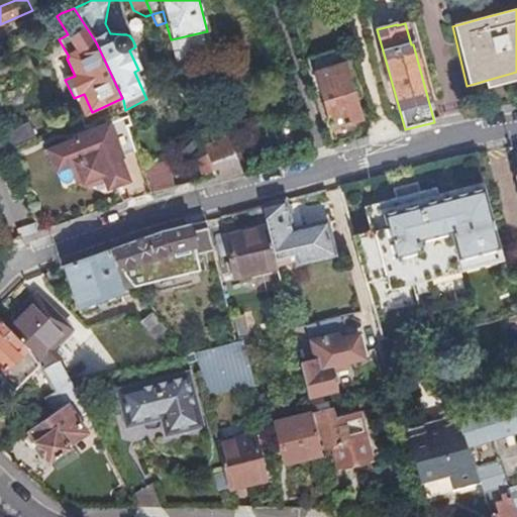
[(172,39),(177,60),(179,62),(181,62),(212,55),(206,31),(172,39)]
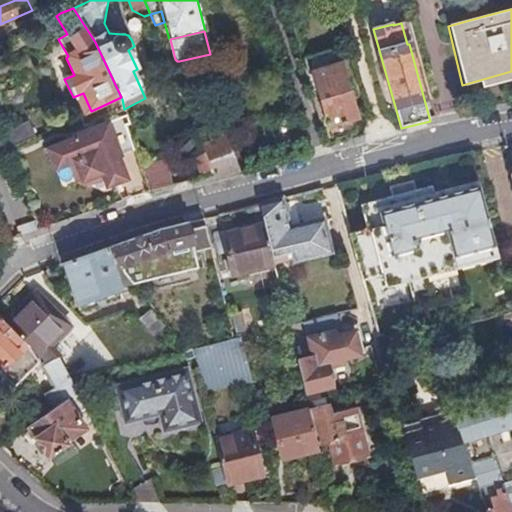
[(322,129),(327,148),(338,144),(336,140),(355,135),(357,119),(336,49),(301,60),(311,93),(318,91),(328,127),(322,129)]
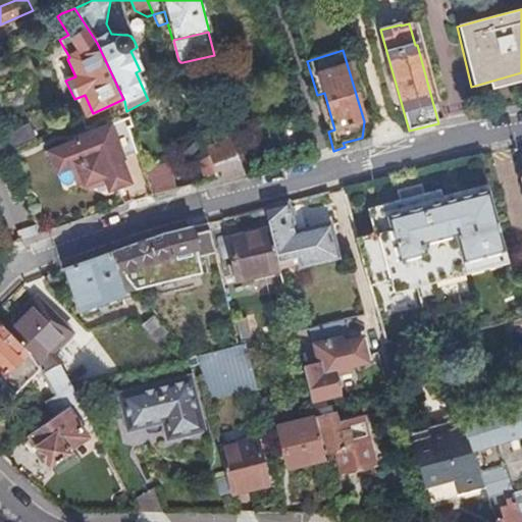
[(85,95),(74,99),(83,117),(93,113),(85,95)]
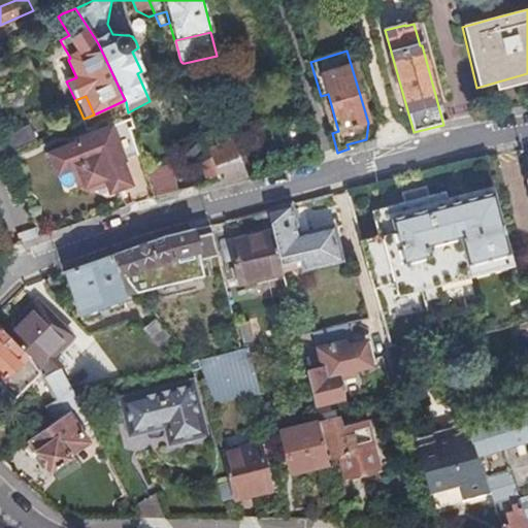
[(0,137),(6,154),(36,140),(28,125),(0,137)]
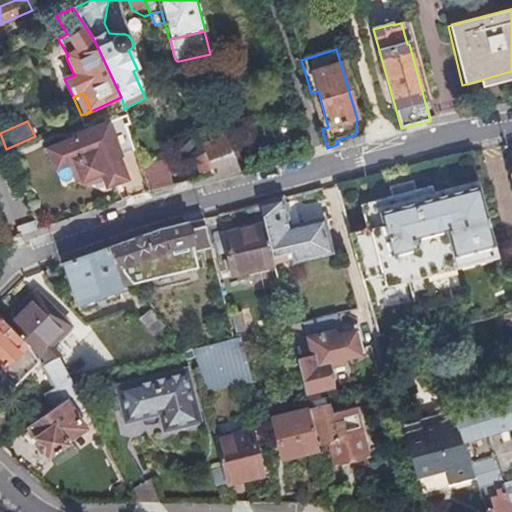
[(106,187),(126,179),(104,123),(84,131),(88,139),(78,142),(76,137),(47,149),(55,169),(69,163),(75,180),(85,185),(102,178),(106,187)]
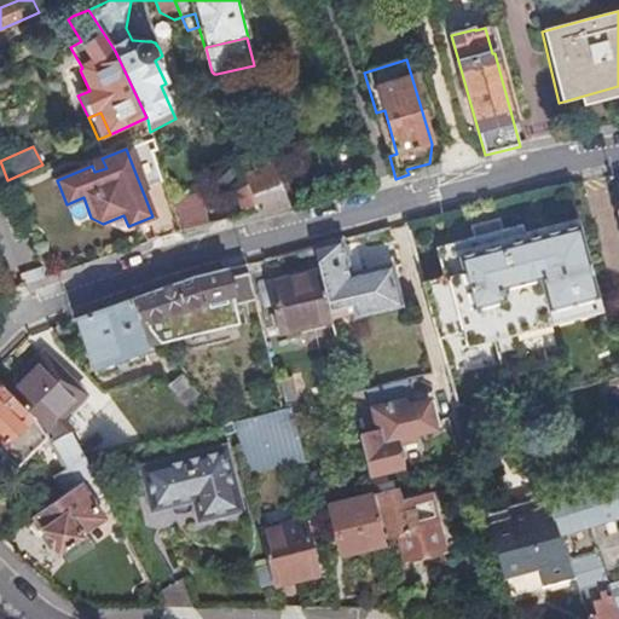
[(279,163),(246,177),(256,207),(260,215),(295,204),(279,163)]
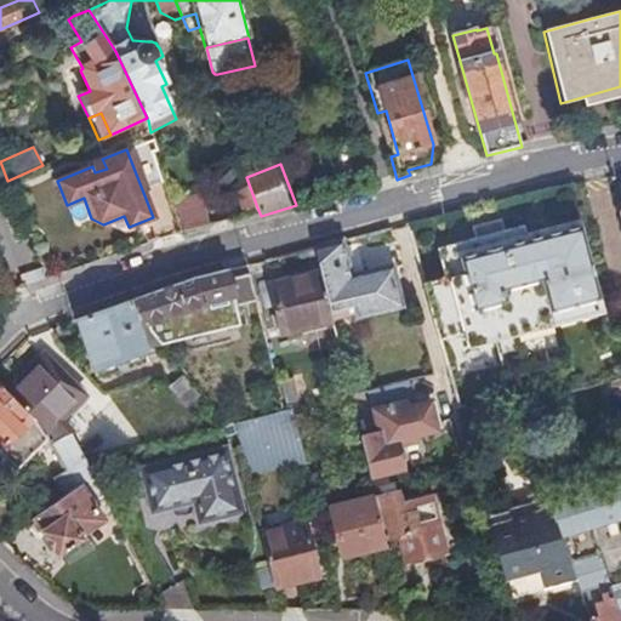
[(243,212),(257,208),(246,181),(233,187),(243,212)]
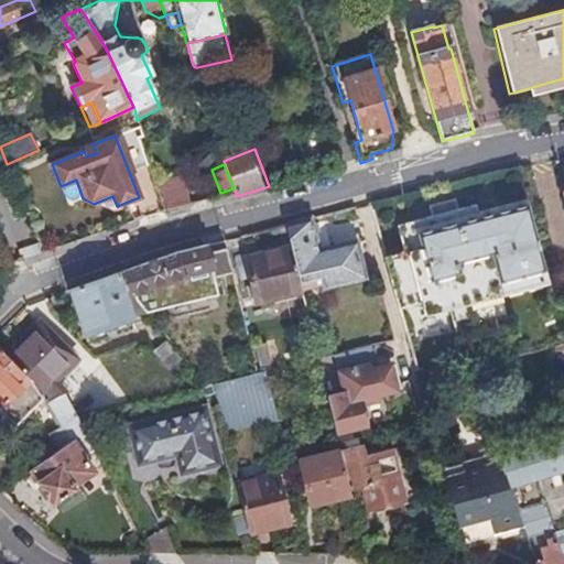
[(165,214),(192,207),(184,179),(155,186),(165,214)]
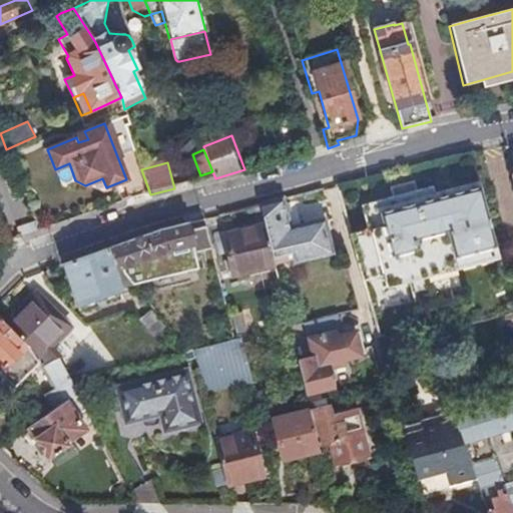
[(417,191),(414,181),(390,188),(392,197),(417,191)]
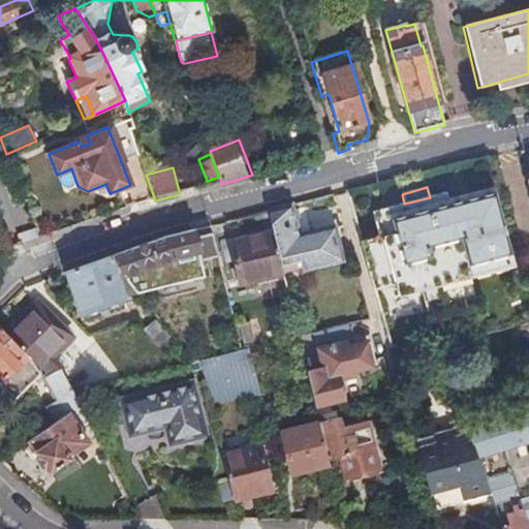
[(378,237),(360,242),(373,289),(395,284),(418,278),(422,290),(430,321),(464,312),(471,339),(528,322),(528,279),(514,267),(495,194),(480,197),(478,192),(448,200),(446,192),(430,197),(404,204),(371,212),(378,237)]
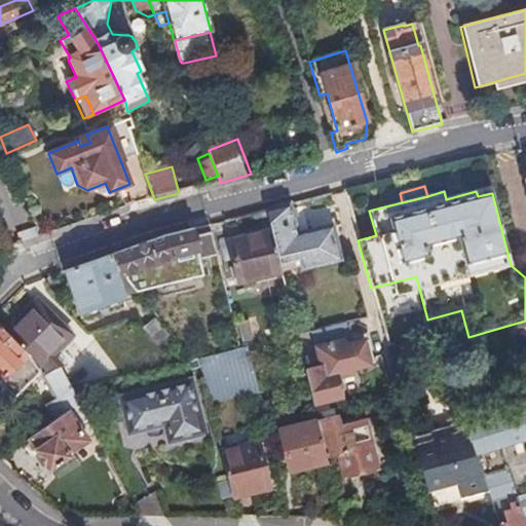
[(291,204),(267,211),(272,229),(279,264),(298,260),(301,269),(339,260),(332,228),(296,236),(294,226),(295,226),(291,204)]
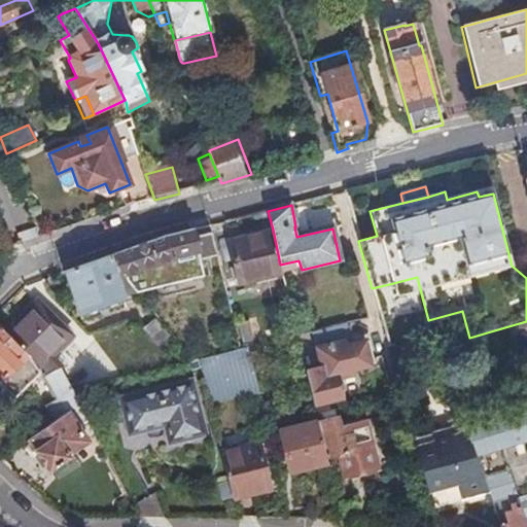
[(172,233),(164,235),(119,251),(128,281),(136,290),(151,310),(159,304),(151,295),(152,291),(144,275),(140,273),(132,276),(130,271),(178,254),(199,249),(200,257),(207,255),(217,252),(210,223),(172,233)]
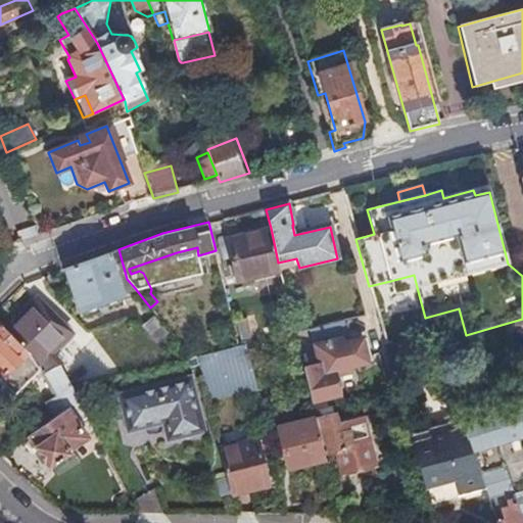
[(228,237),(239,280),(281,271),(278,263),(271,228),(228,237)]
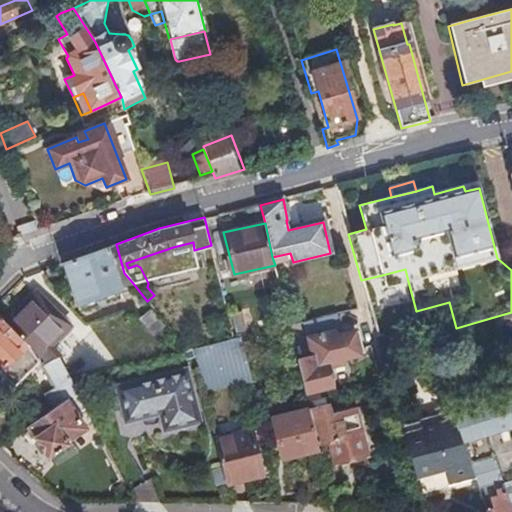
[(121,289),(120,286),(132,282),(124,273),(116,244),(64,263),(77,303),(121,289)]
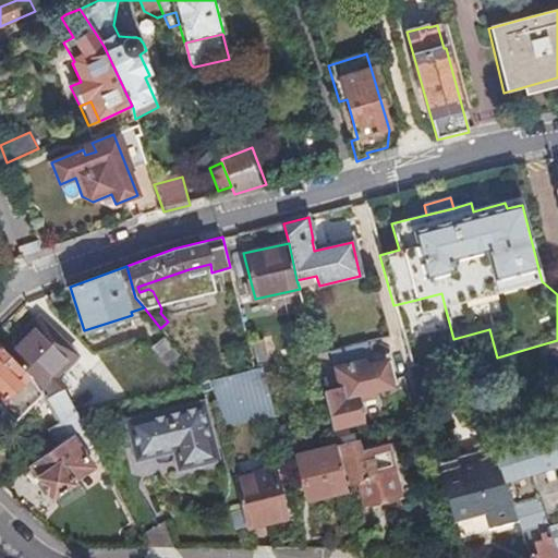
[(220,277),(214,278),(219,300),(237,296),(230,267),(219,270),(220,277)]
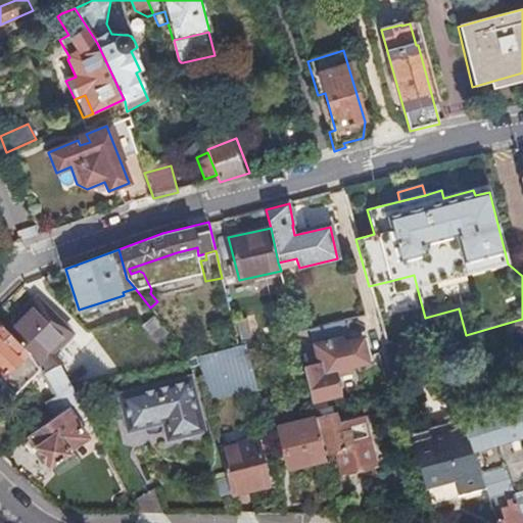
[(414,275),(390,281),(393,293),(417,287),(414,275)]
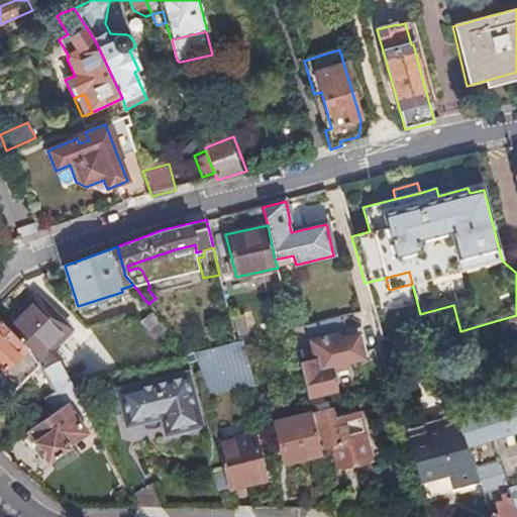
[(5,325),(30,351),(38,363),(43,369),(60,359),(50,349),(70,330),(36,295),(5,325)]
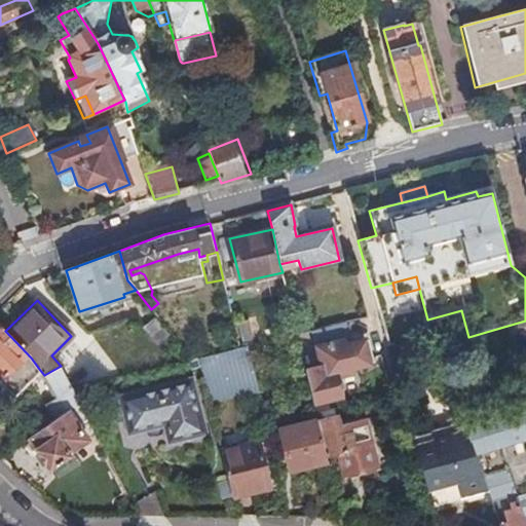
[(304,366),(313,403),(342,397),(338,378),(353,376),(359,369),(363,364),(369,362),(366,344),(347,348),(346,342),(349,342),(345,325),(336,327),(314,332),(322,362),(304,366)]
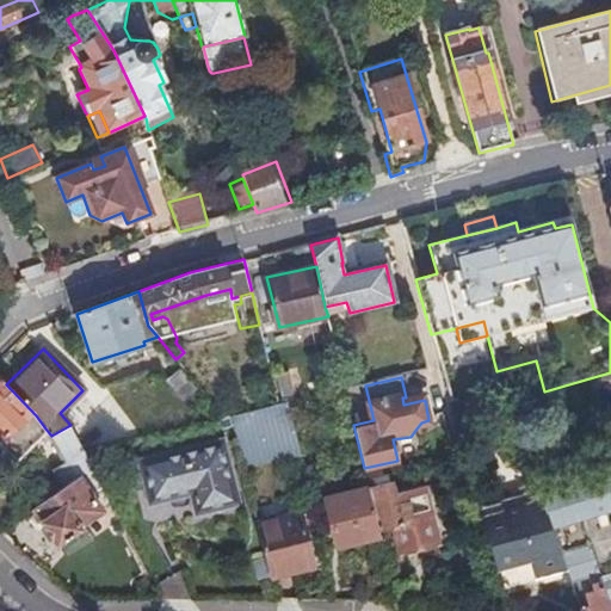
[(0,432),(5,437),(0,442),(17,460),(45,429),(36,415),(6,384),(0,378),(0,432)]
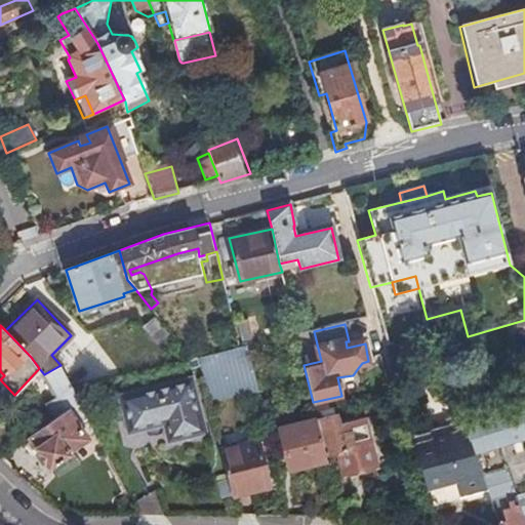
[(239,346),(198,358),(209,402),(259,390),(248,345),(247,344),(239,346)]
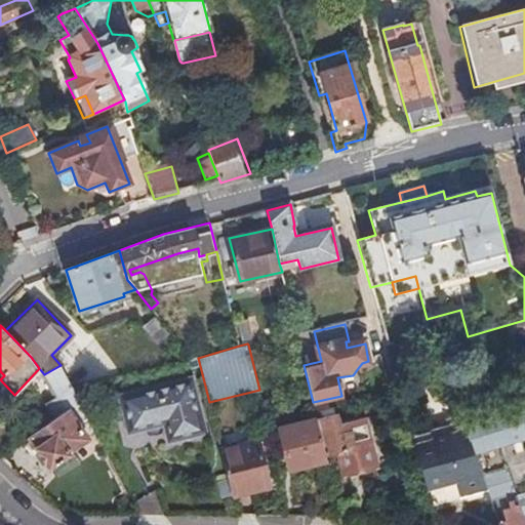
[(55,397),(45,404),(54,418),(79,401),(73,388),(61,365),(44,374),(43,375),(55,397)]
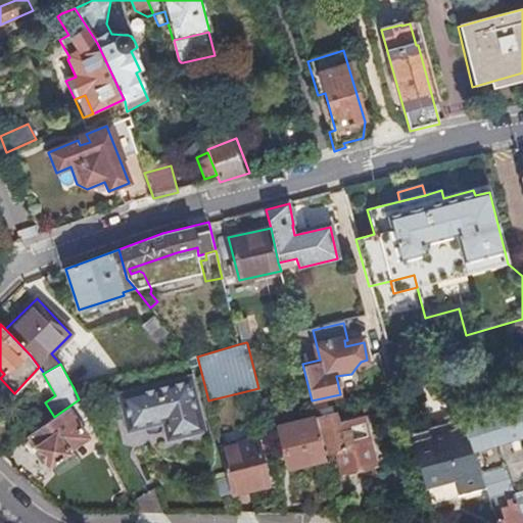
[(163,420),(169,436),(200,429),(188,378),(121,395),(129,428),(163,420)]
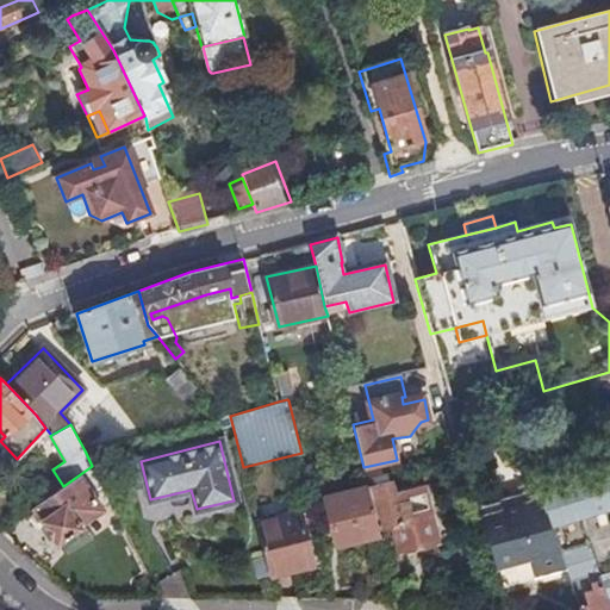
[(92,466),(63,486),(32,508),(57,545),(82,528),(81,524),(103,510),(103,509),(111,503),(92,466)]
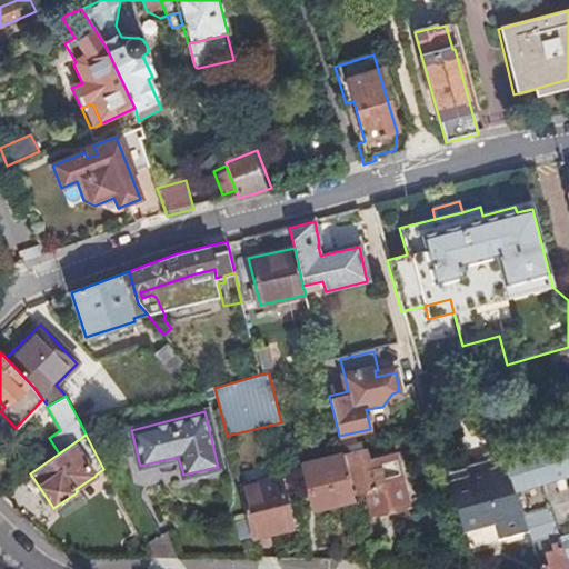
[(555,461),(550,463),(546,450),(503,463),(515,492),(516,491),(568,475),(568,442),(556,447),(560,460),(555,461)]
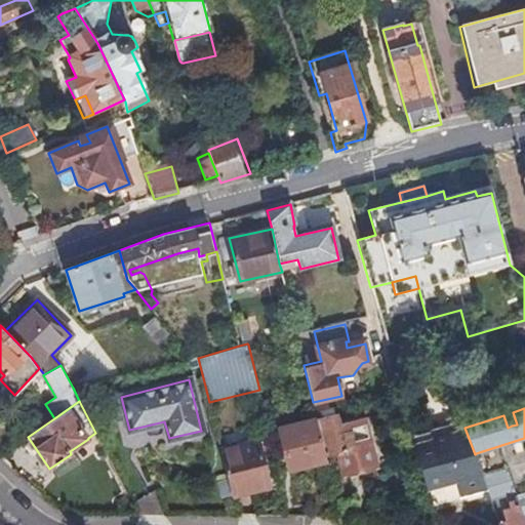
[(329,410),(315,413),(317,419),(318,421),(331,417),(329,410)]
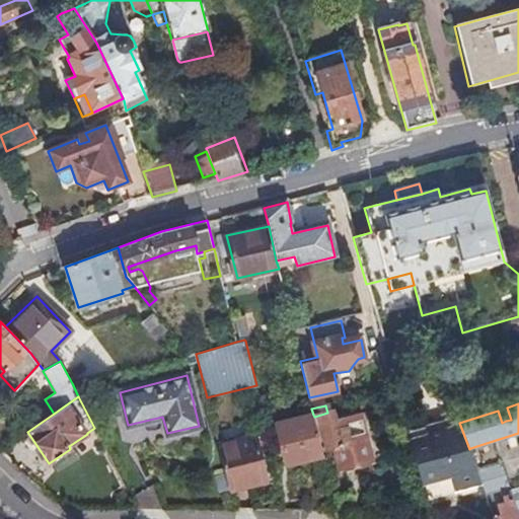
[(327,413),(314,417),(323,449),(334,446),(340,470),(373,461),(364,424),(346,427),(345,420),(337,422),(334,412),(327,413)]
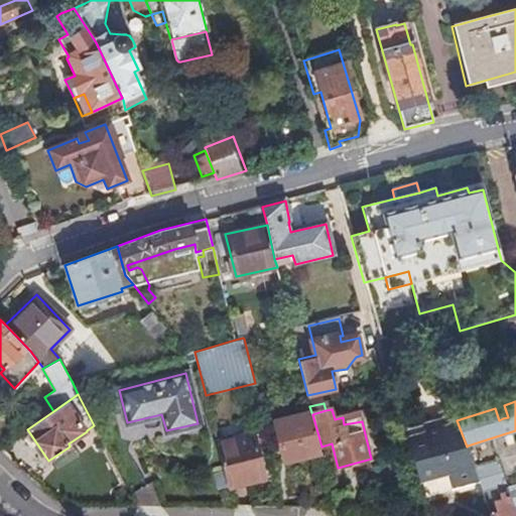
[(276,420),(286,460),(321,452),(323,450),(321,446),(312,414),(311,412),(276,420)]
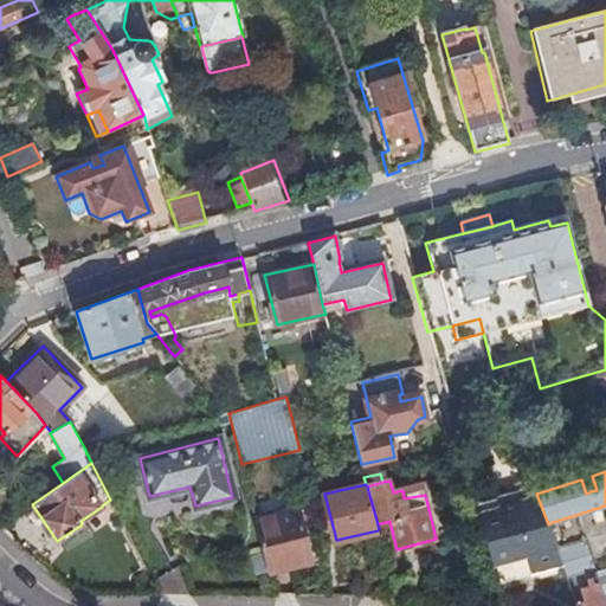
[(424,485),(403,490),(404,498),(425,495),(424,485)]
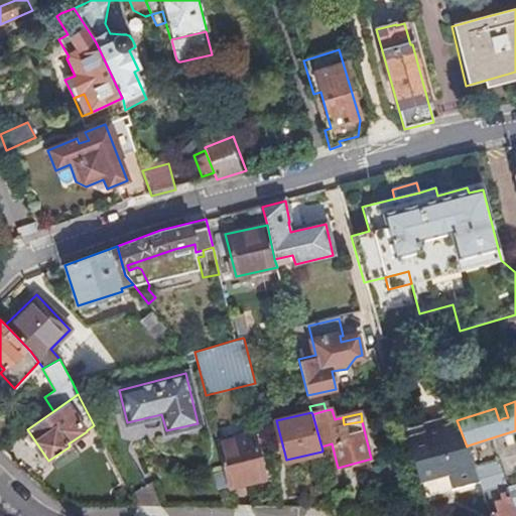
[(456,416),(405,430),(419,482),(439,476),(438,473),(446,471),(447,474),(453,488),(480,481),(468,445),(467,446),(457,420),(456,416)]
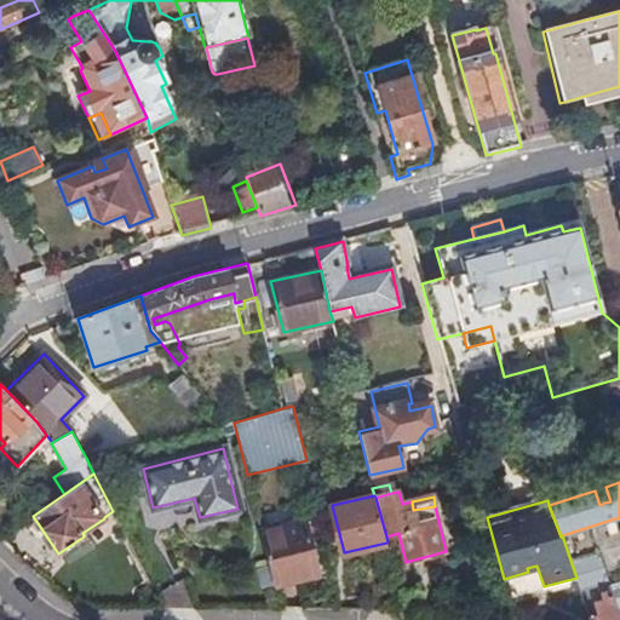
[(306,520),(260,530),(275,585),(319,575),(306,520)]
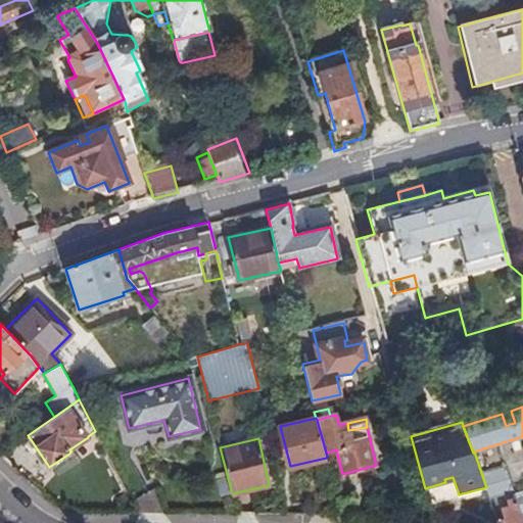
[(126,444),(107,454),(131,501),(150,491),(126,444)]
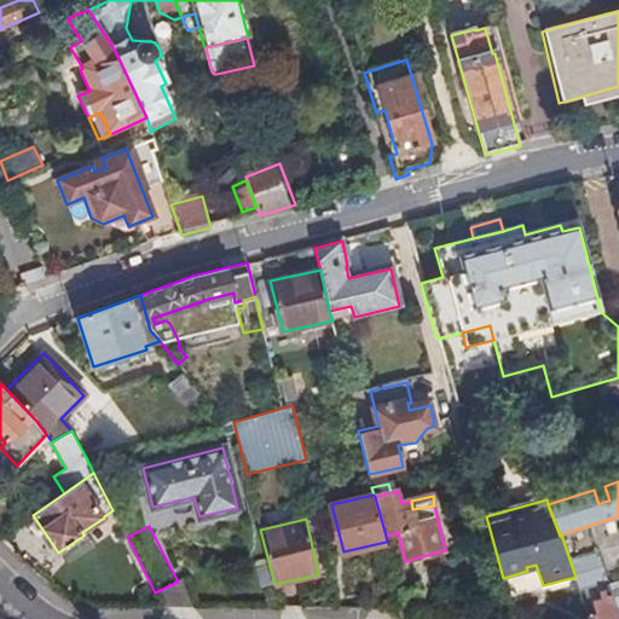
[(375,563),(353,571),(363,609),(387,611),(375,563)]
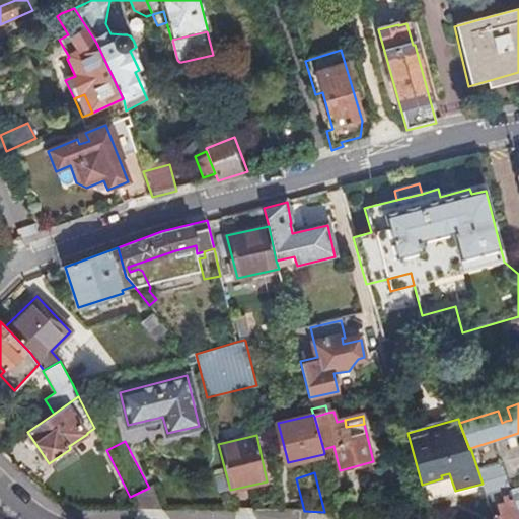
[(494,516),(494,518),(518,518),(518,516),(514,501),(497,507),(499,514),(494,516)]
